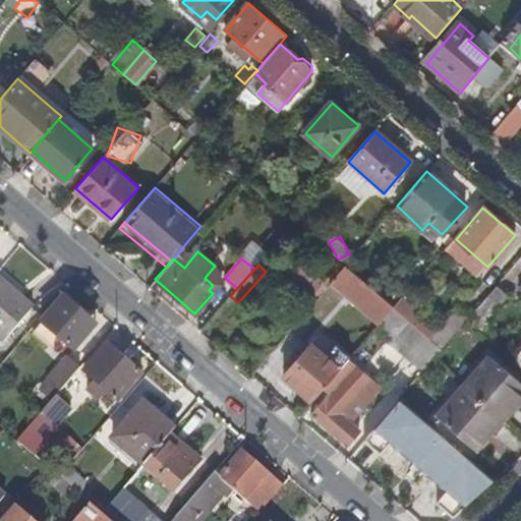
[(302,287),(311,295),(325,281),(315,273),(302,287)]
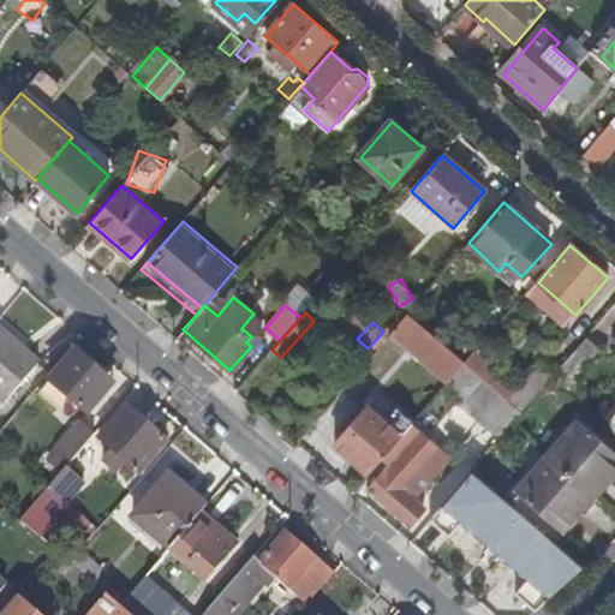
[(0,332),(0,399),(4,402),(36,365),(0,332)]
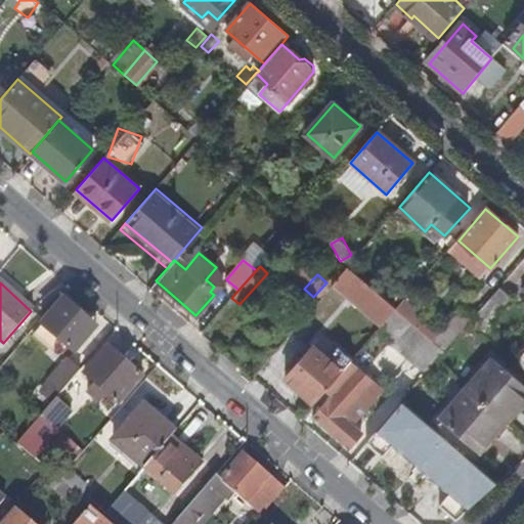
[(313,297),(317,301),(331,287),(326,282),(313,297)]
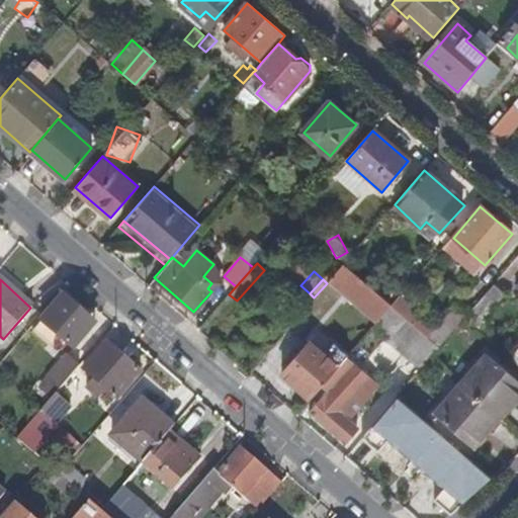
[(379,295),(361,279),(351,292),(368,308),(379,295)]
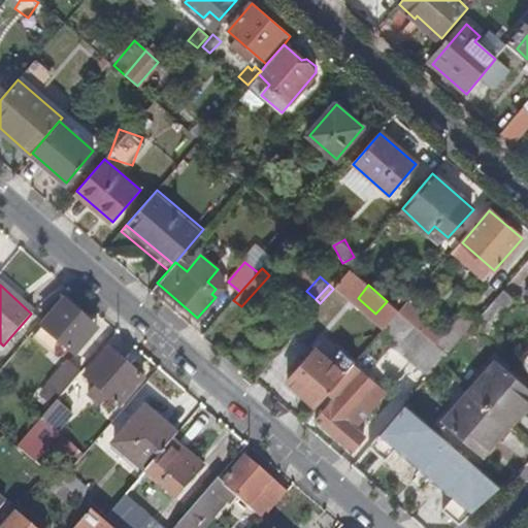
[(517,300),(504,289),(473,325),(486,335),(517,300)]
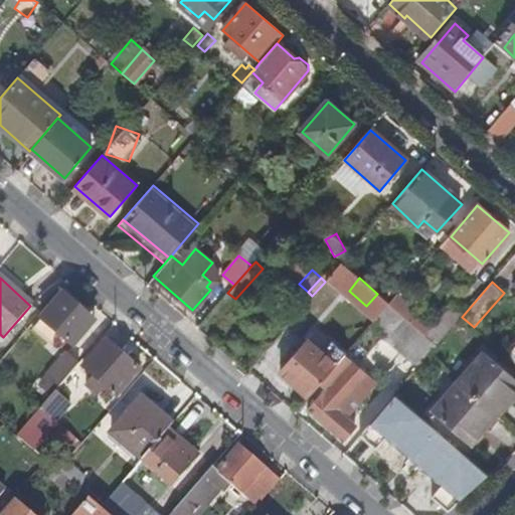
[(433,325),(397,294),(389,304),(424,335),(433,325)]
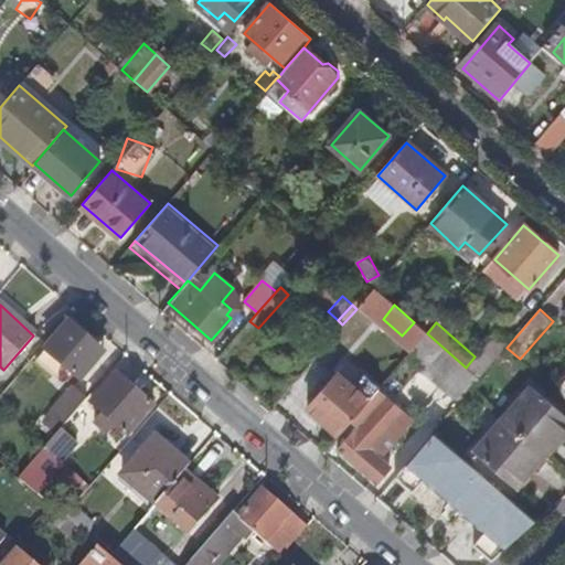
[(93,355),(98,349),(70,324),(46,351),(75,376),(88,361),(93,365),(97,361),(93,355)]
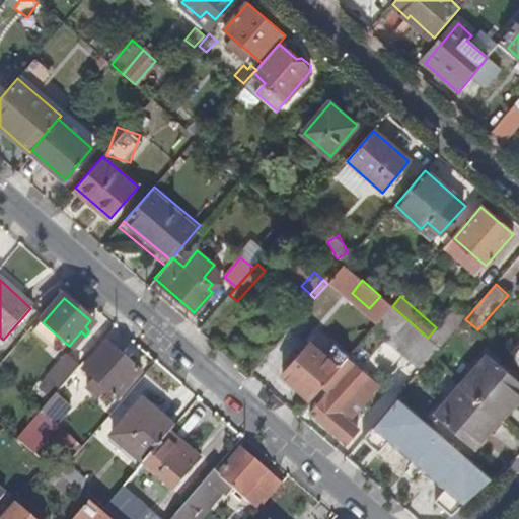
[(374,327),(422,369),(431,359),(440,348),(438,346),(428,338),(392,306),(374,327)]
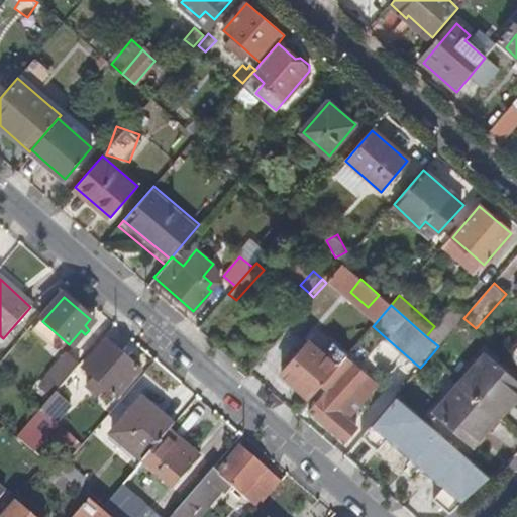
[(446,313),(434,326),(426,336),(436,344),(455,321),(446,313)]
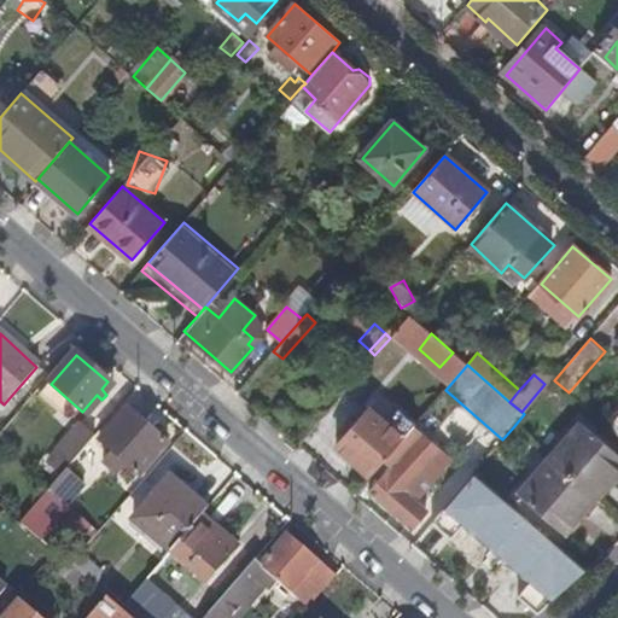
[(336,447),(371,477),(396,447),(403,438),(368,407),(336,447)]
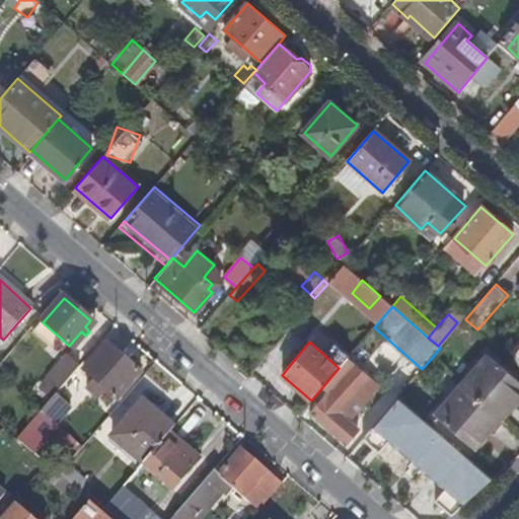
[(117,399),(140,373),(106,343),(83,370),(117,399)]
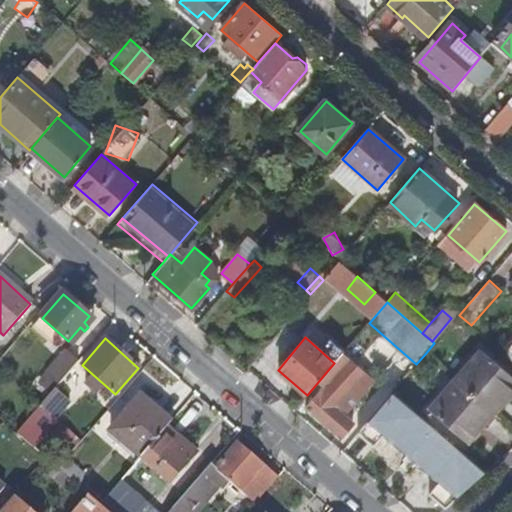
[(451,377),(490,410),(511,385),(511,379),(476,348),(451,377)]
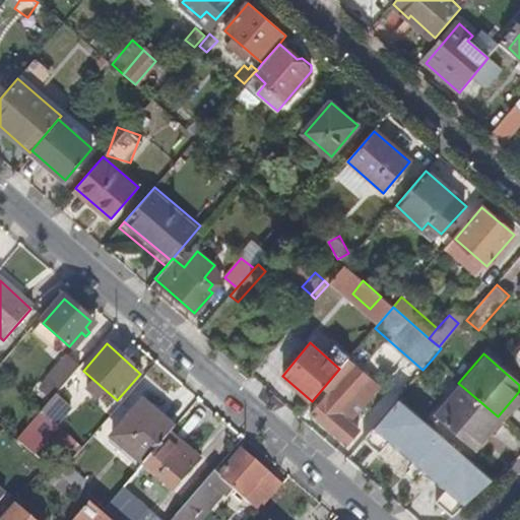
[(60,390),(80,367),(68,355),(48,379),(60,390)]
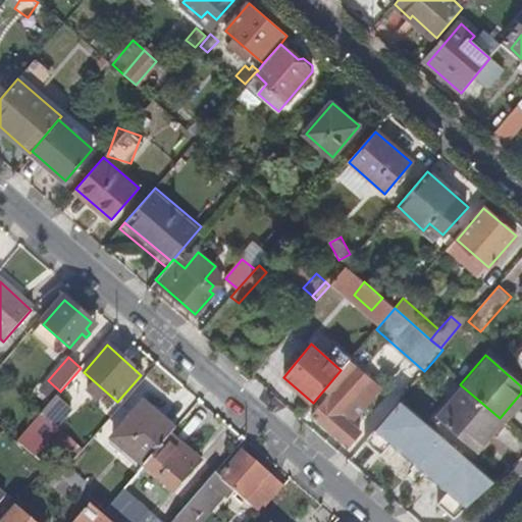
[(341,370),(334,377),(340,382),(312,416),(347,445),(360,430),(341,414),(369,379),(348,361),(341,370)]
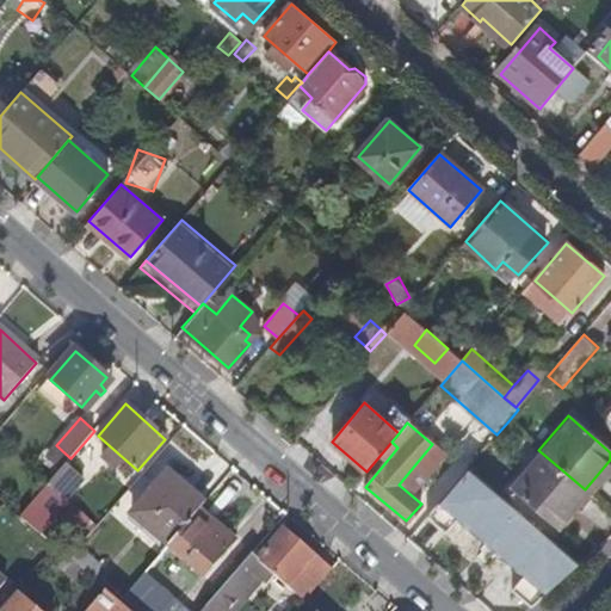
[(555,524),(585,489),(538,450),(508,485),(555,524)]
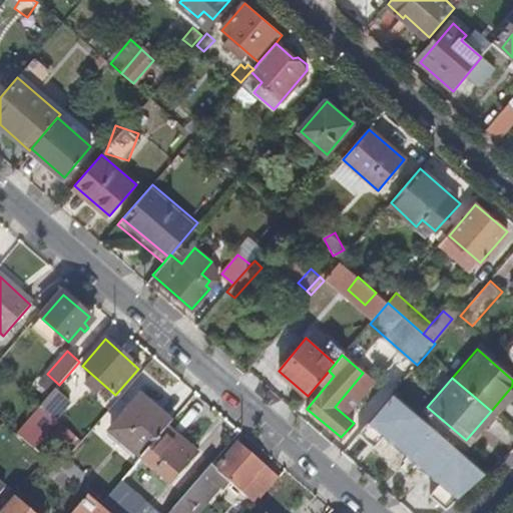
[(58,386),(42,404),(53,413),(68,396),(58,386)]
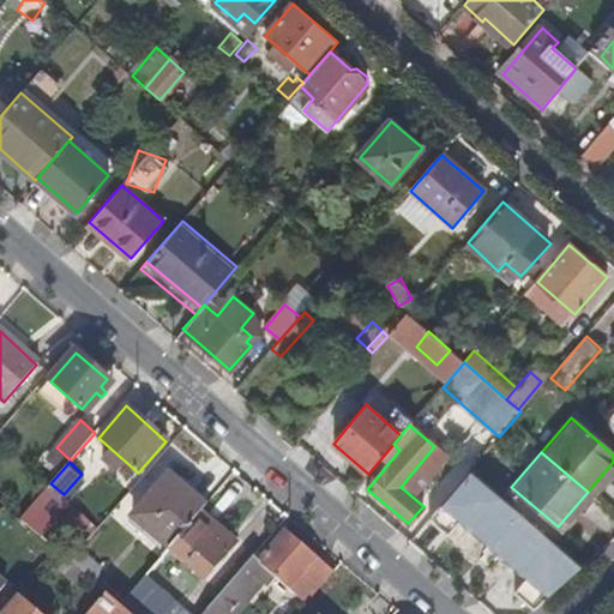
[(523,565),(553,591),(583,565),(551,537),(549,540),(489,491),(491,488),(470,470),(425,522),(446,540),(473,510),(530,558),(523,565)]
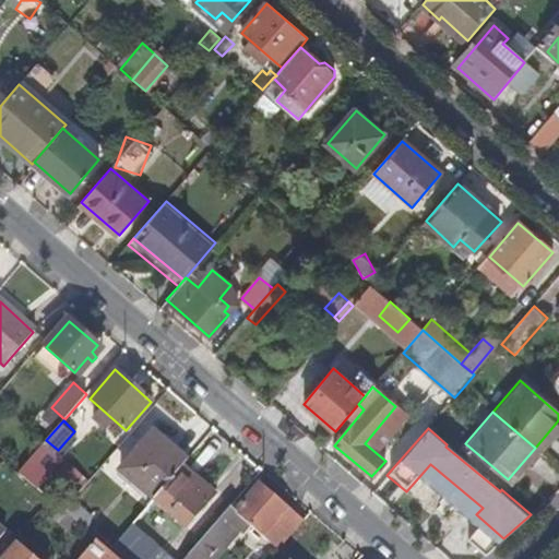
[(120,470),(154,499),(183,465),(187,461),(153,431),(120,470)]
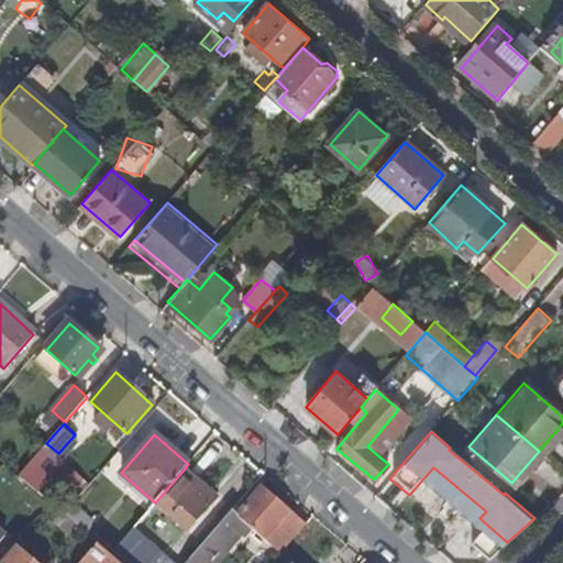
[(51,483),(69,503),(87,485),(67,465),(51,483)]
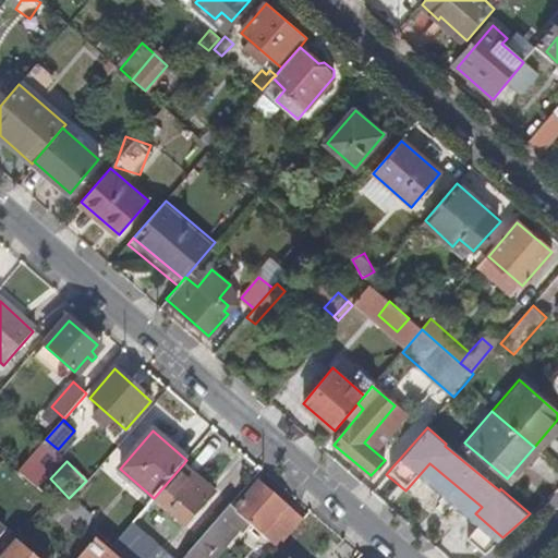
[(183,464),(154,498),(186,526),(209,499),(195,487),(201,480),(183,464)]
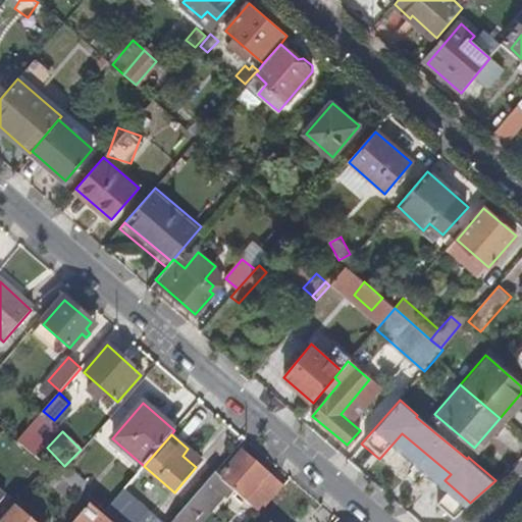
[(238,448),(172,521),(201,521),(222,498),(225,500),(232,491),(258,512),(281,485),(238,448)]
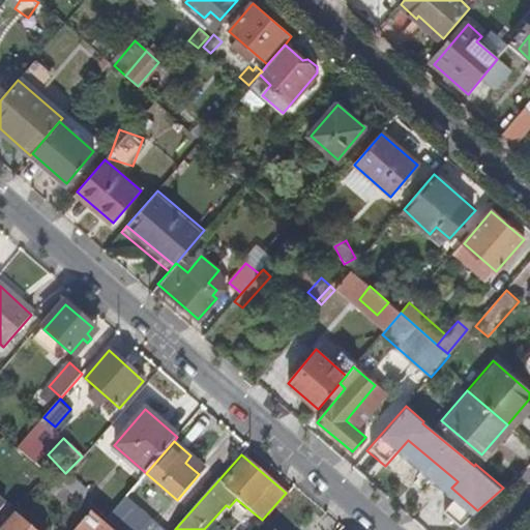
[(185,463),(199,474),(205,468),(190,455),(185,463)]
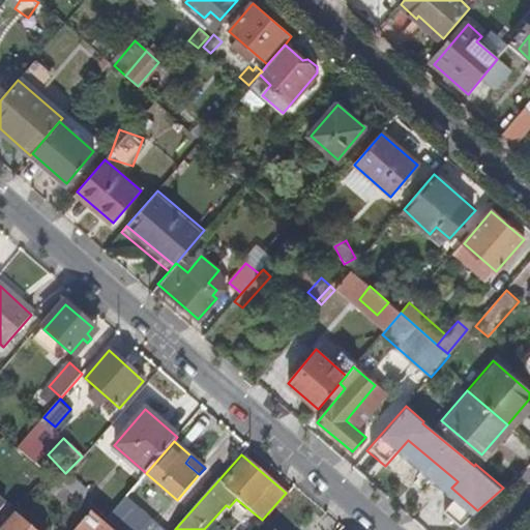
[(58,483),(48,474),(42,480),(54,490),(58,483)]
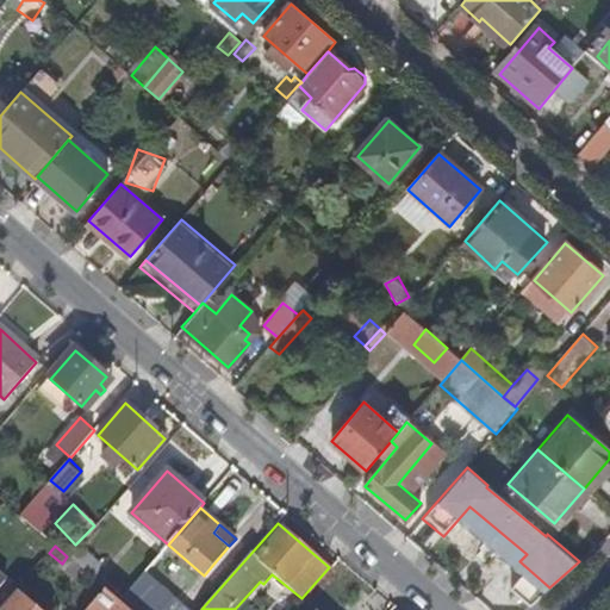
[(80,546),(69,559),(93,579),(104,567),(80,546)]
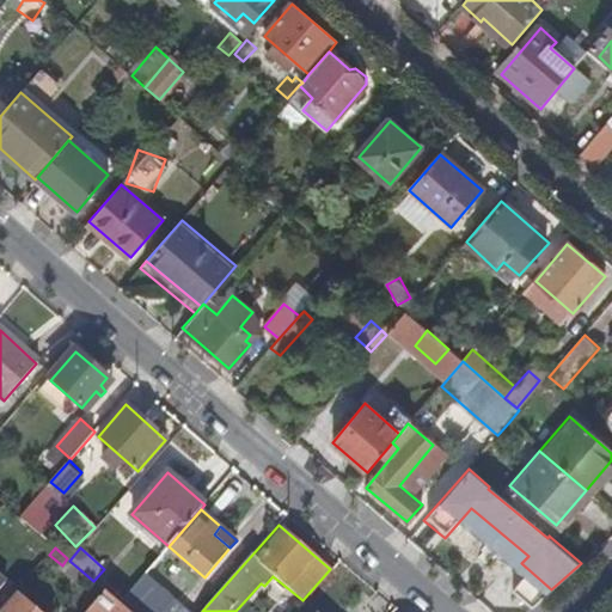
[(129,611),(120,603),(105,591),(86,611),(129,611)]
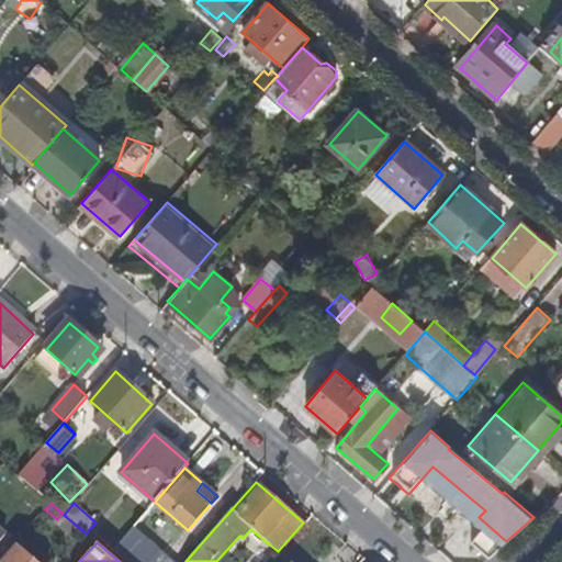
[(34,561),(17,547),(3,561),(34,561)]
